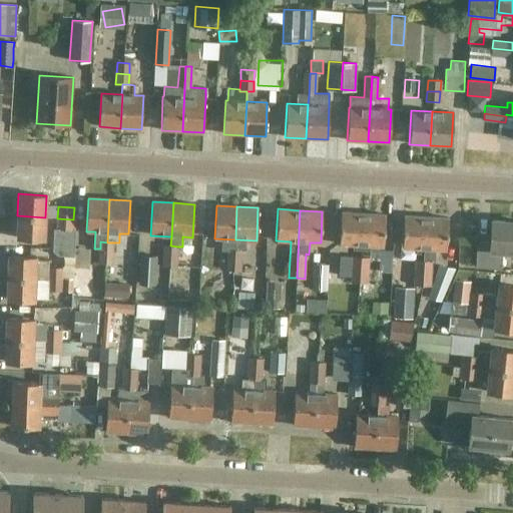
[(361,249),(363,213),(341,212),(339,243),(353,244),(353,248),(361,249)]
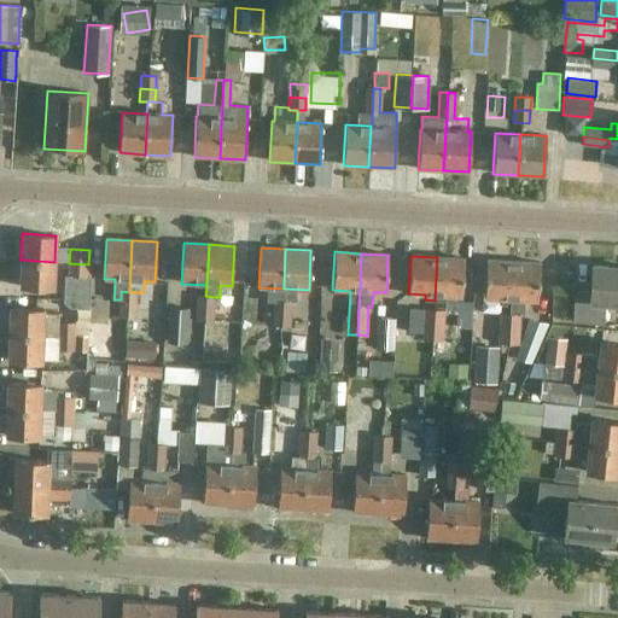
[(437,257),(435,301),(443,301),(443,296),(452,297),(461,297),(464,258),(437,257)]
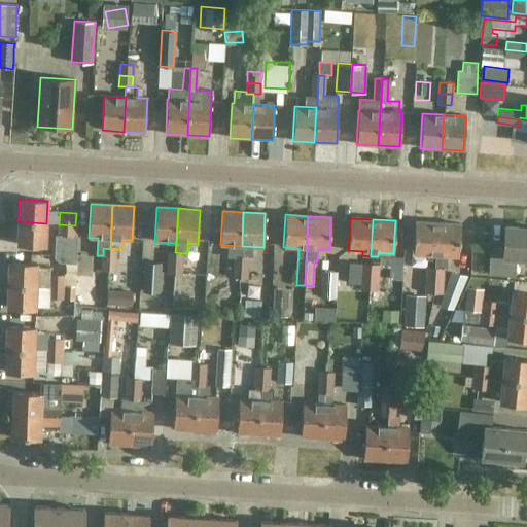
[(75,235),(75,225),(59,224),(59,223),(46,223),(18,221),(16,244),(45,246),(45,244),(55,245),(54,256),(59,261),(65,261),(68,262),(75,264),(77,235),(75,235)]
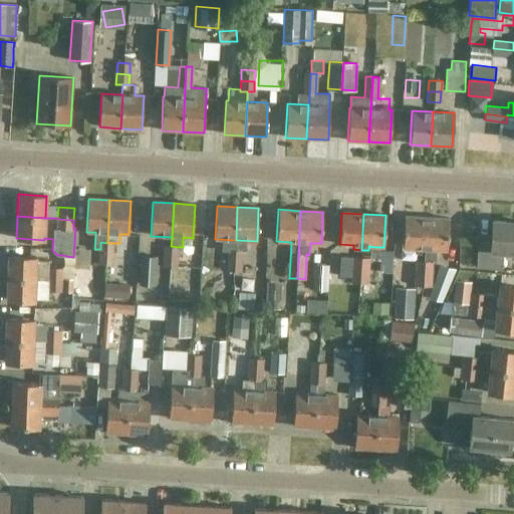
[(425,253),(427,218),(405,216),(403,248),(416,249),(416,253),(425,253)]
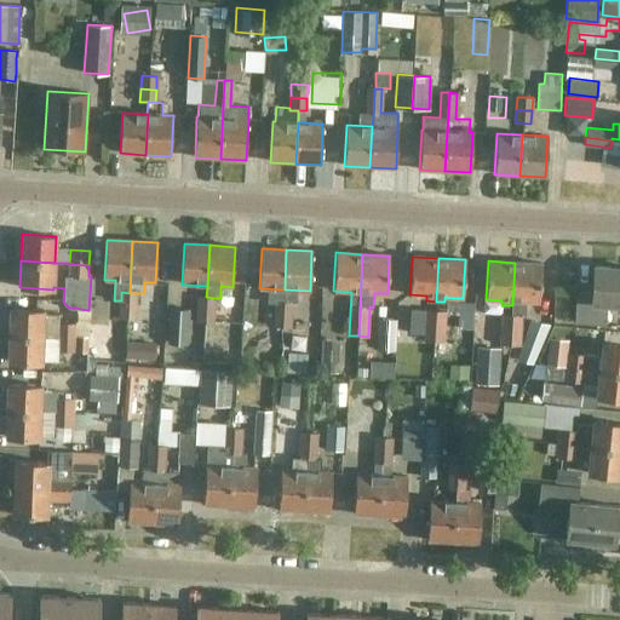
[(526,302),(529,302),(539,303),(541,264),(515,263),(512,305),(512,315),(511,315),(510,345),(520,345),(521,315),(524,315),(526,302)]
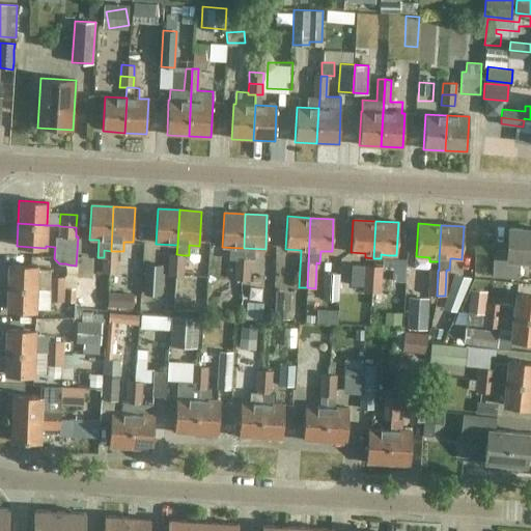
[(520,260),(530,260),(530,229),(510,228),(508,251),(494,250),(493,277),(519,278),(520,260)]
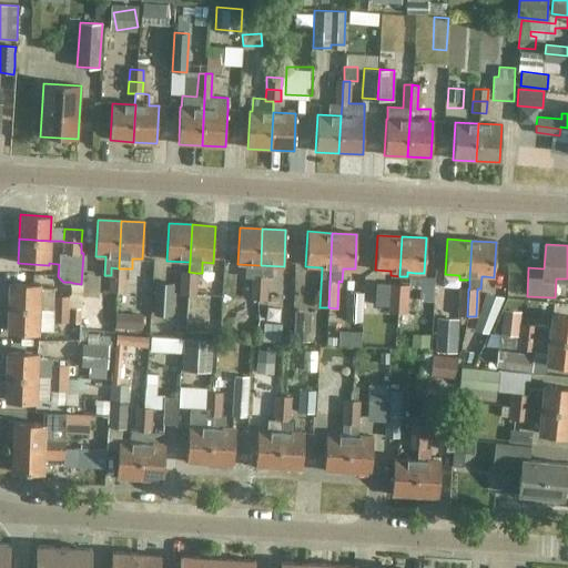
[(111,267),(111,275),(110,280),(124,281),(125,269),(119,269),(111,267)]
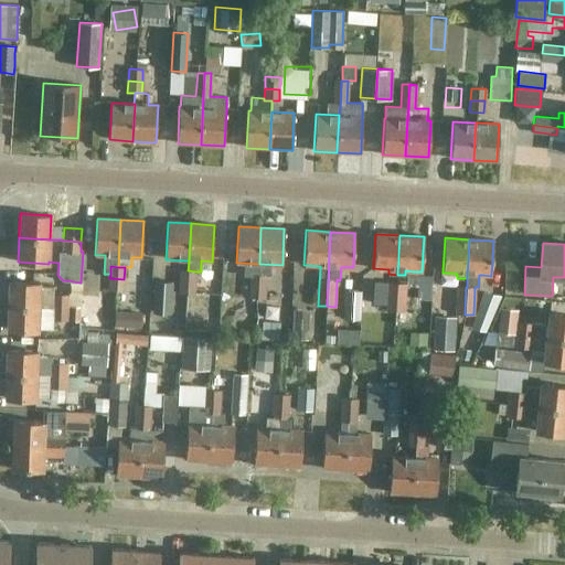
[(181,270),(180,283),(194,284),(195,272),(188,270),(181,270)]
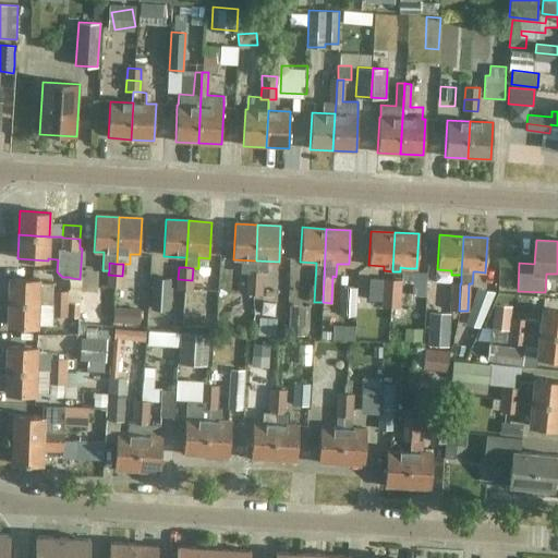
[(220,294),(232,294),(235,295),(237,271),(221,270),(220,294)]
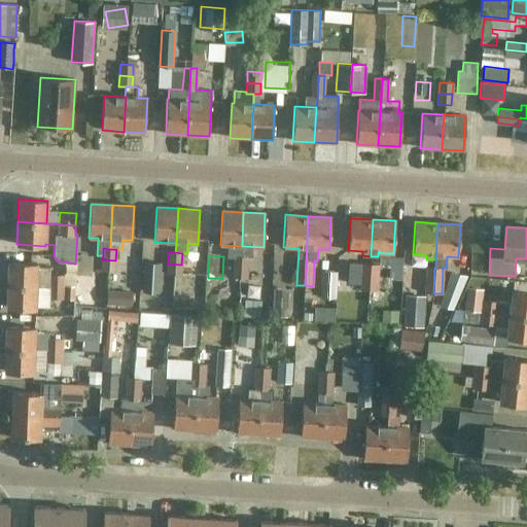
[(234,256),(234,268),(246,268),(247,256),(234,256)]
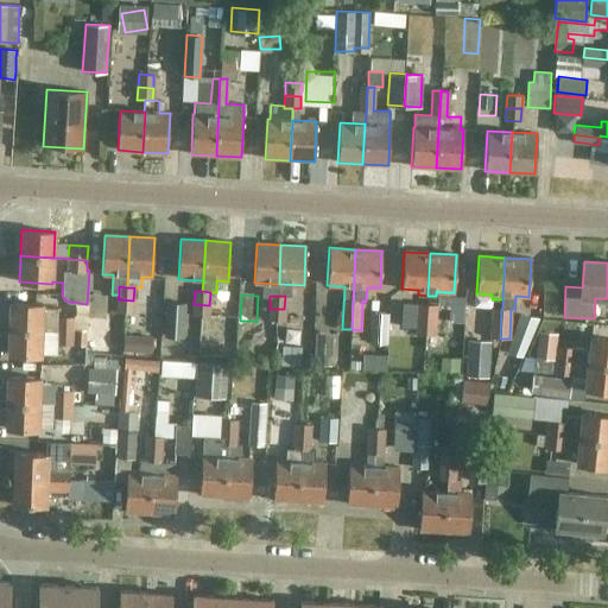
[(133,301),(118,299),(118,312),(133,314),(133,301)]
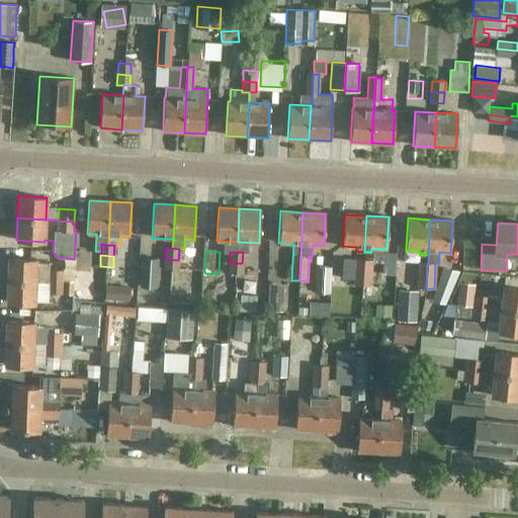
[(157,287),(159,258),(142,257),(140,286),(157,287)]
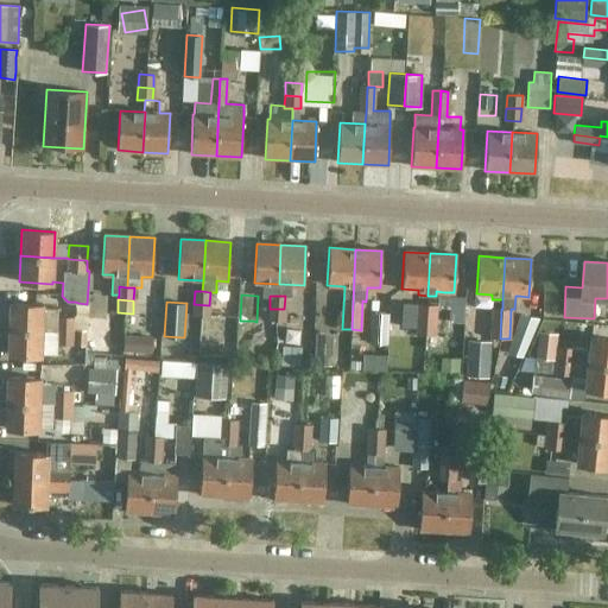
[(58,309),(43,308),(43,304),(10,303),(8,329),(57,331),(58,309)]
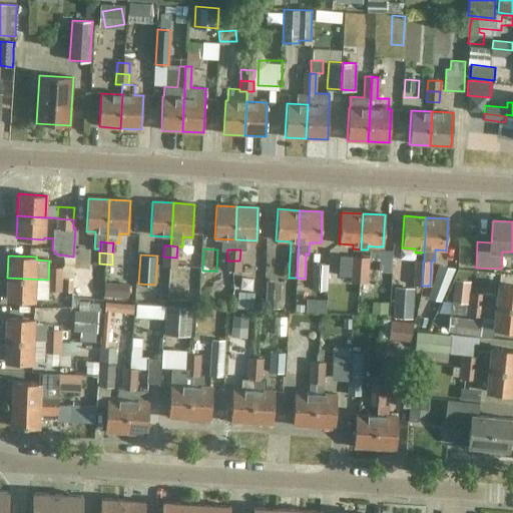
[(369,257),(352,255),(351,282),(367,283),(369,257)]
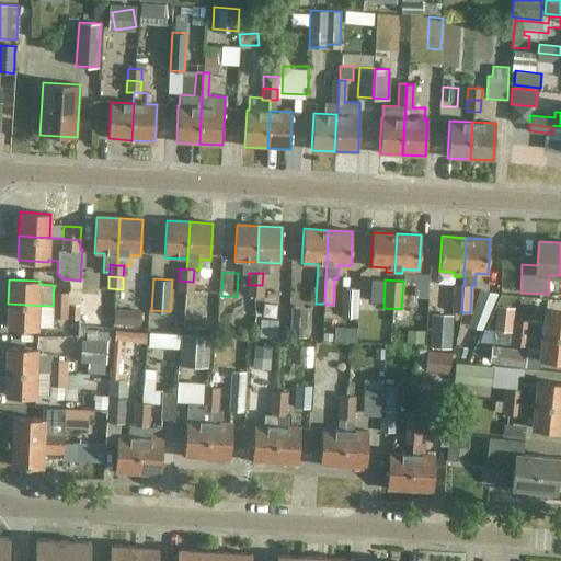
[(193,282),(179,281),(179,293),(193,293),(193,282)]
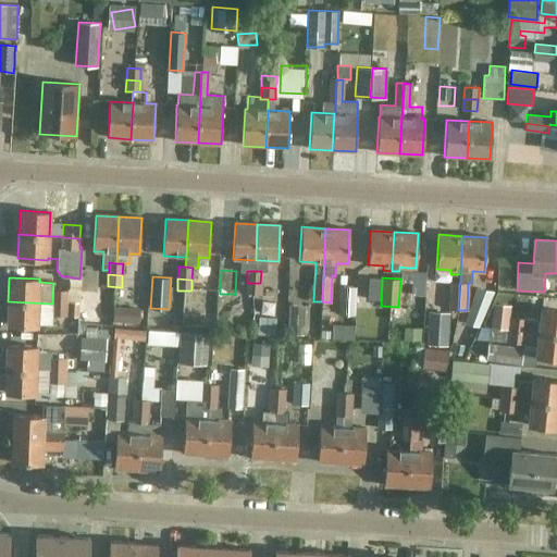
[(458,310),(459,283),(450,282),(449,309),(458,310)]
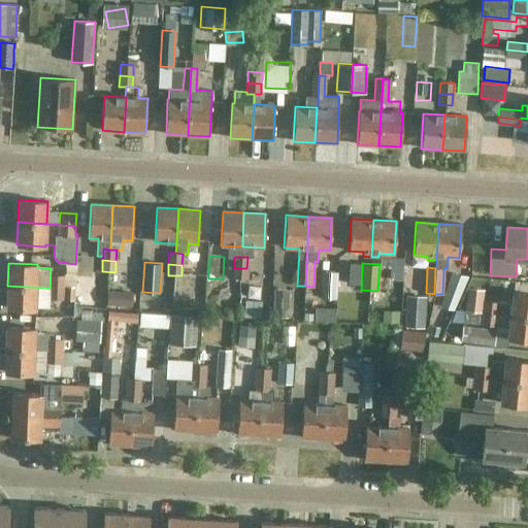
[(246,268),(234,268),(233,278),(246,279),(246,268)]
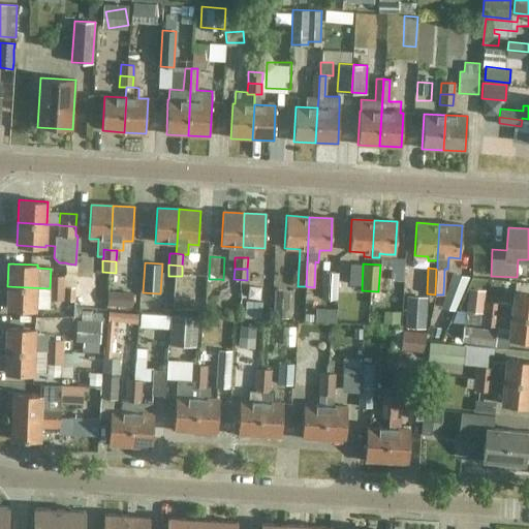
[(338,272),(322,272),(322,299),(338,299),(338,272)]
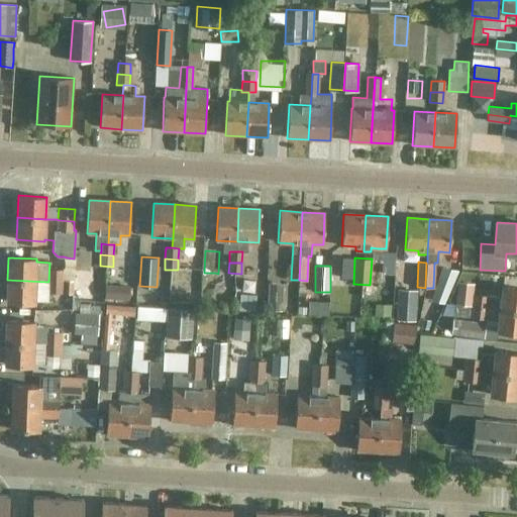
[(332,267),(331,291),(347,292),(348,268),(332,267)]
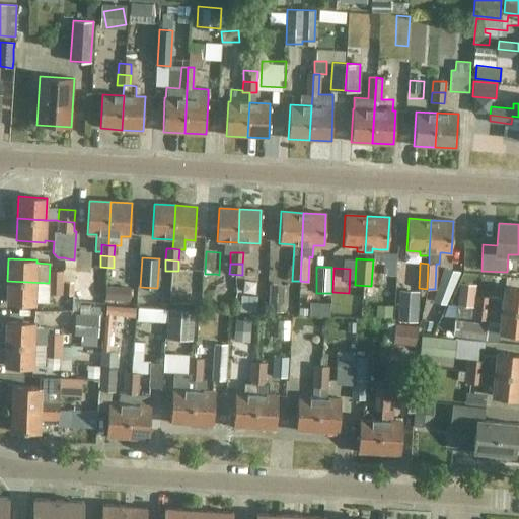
[(447,304),(461,272),(443,268),(433,299),(447,304)]
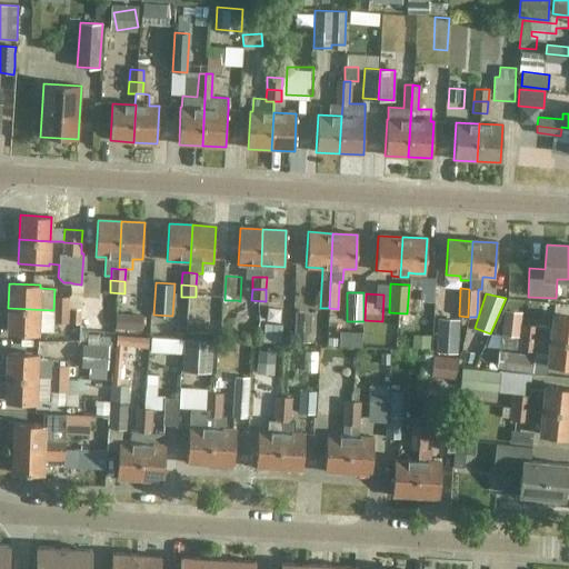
[(55,296),(55,308),(81,309),(81,297),(55,296)]
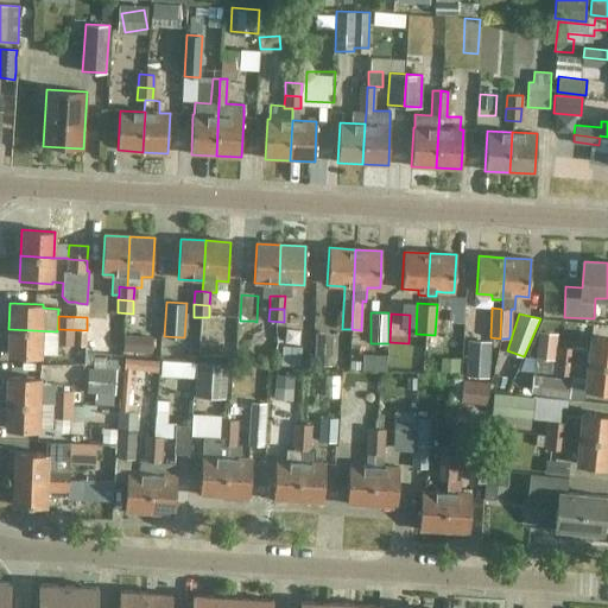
[(88,344),(105,346),(106,317),(89,316),(88,344)]
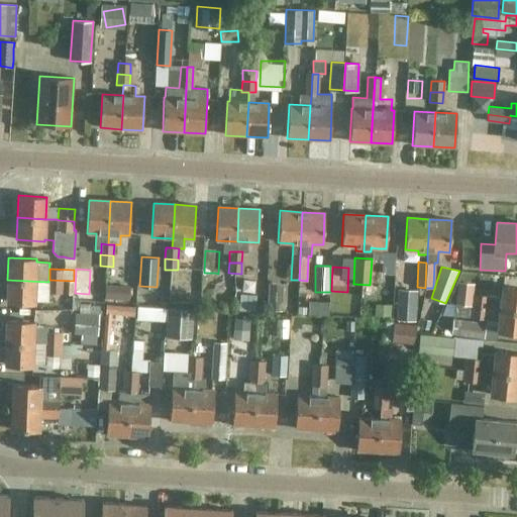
[(136,275),(108,273),(106,300),(135,301),(136,275)]
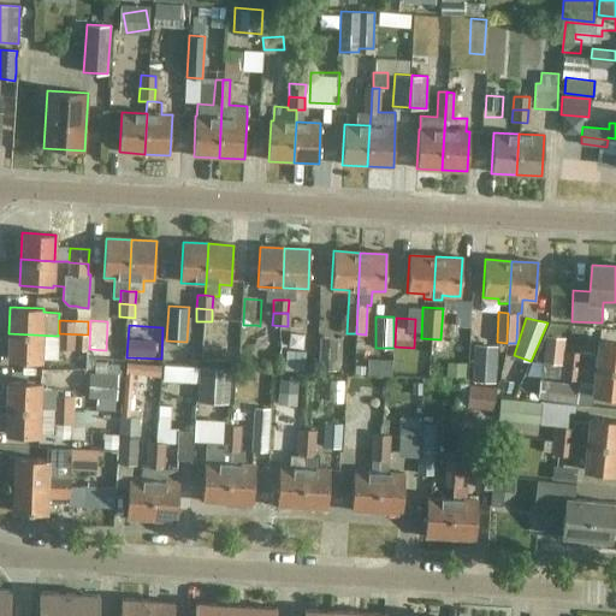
[(57,354),(58,336),(9,333),(7,360),(41,361),(41,354),(57,354)]
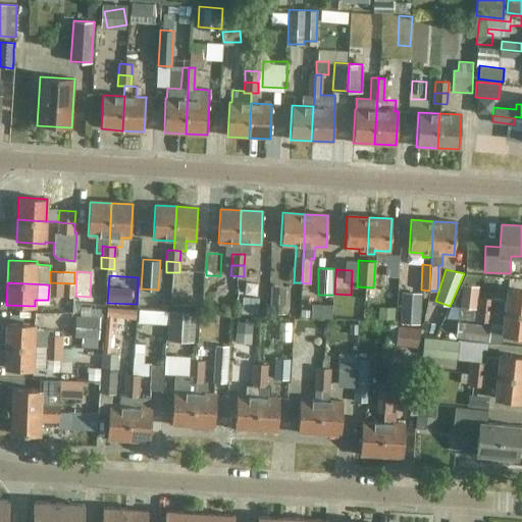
[(74,283),(50,282),(49,295),(73,296),(74,283)]
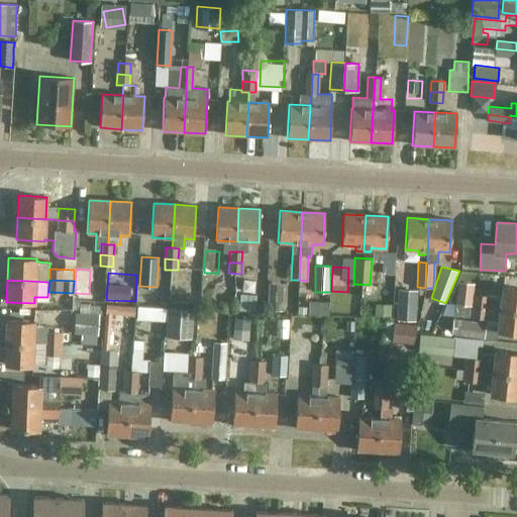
[(516,288),(502,287),(501,299),(473,296),(474,284),(457,282),(454,304),(472,306),(472,307),(499,310),(500,309),(516,310),(516,288)]
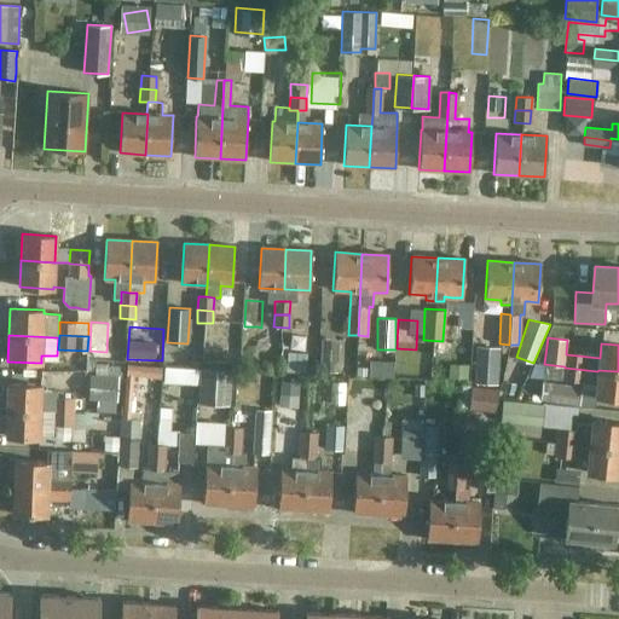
[(322,339),(319,371),(337,372),(340,340),(322,339)]
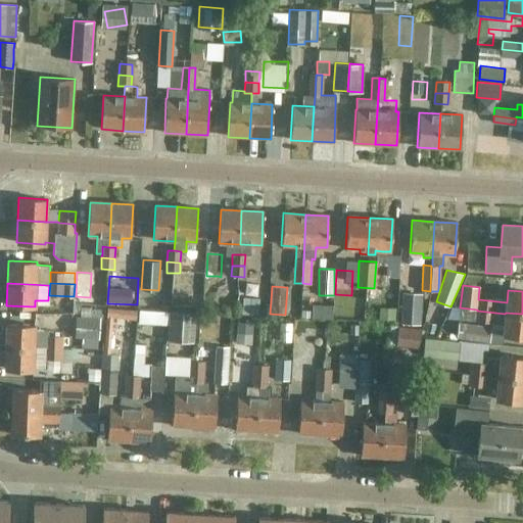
[(136,308),(106,306),(106,318),(136,319),(136,308)]
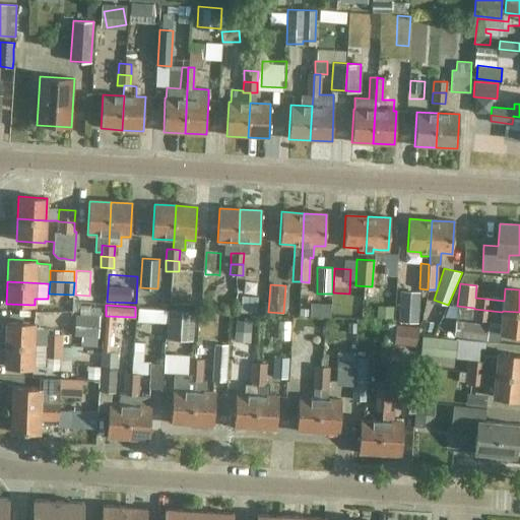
[(169,309),(167,337),(193,339),(195,311),(169,309)]
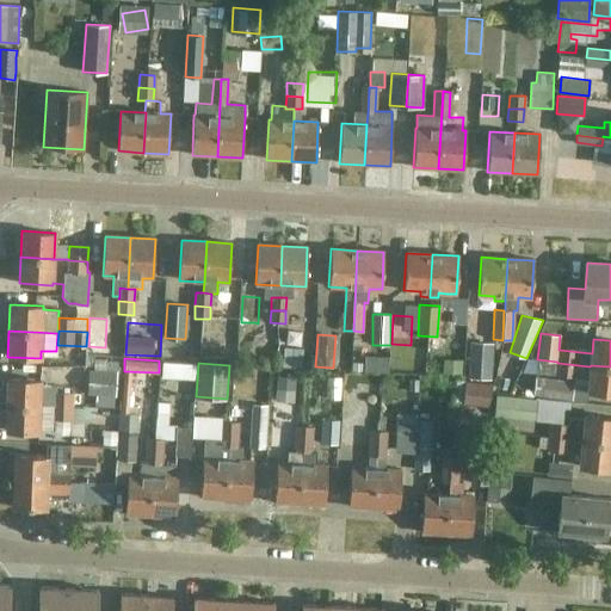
[(557,363),(555,376),(588,381),(587,392),(610,394),(610,366),(591,365),(590,366),(557,363)]
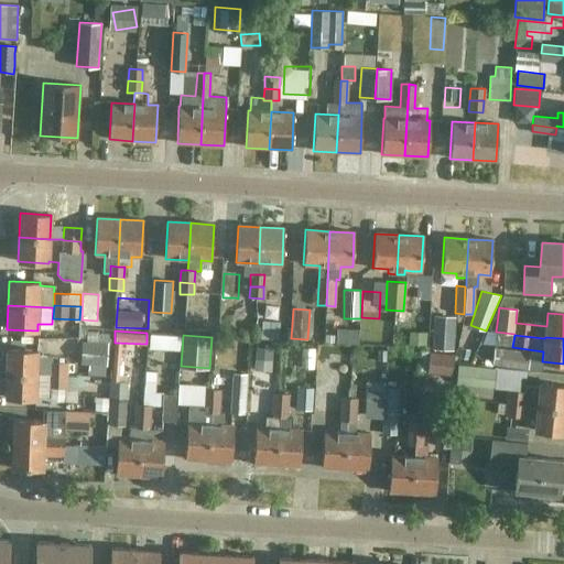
[(320,344),(318,360),(328,360),(328,344),(320,344)]
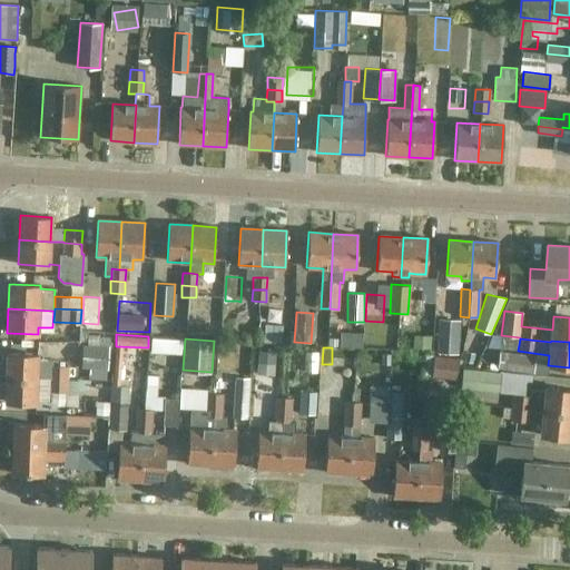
[(342,365),(357,365),(357,350),(342,350),(342,365)]
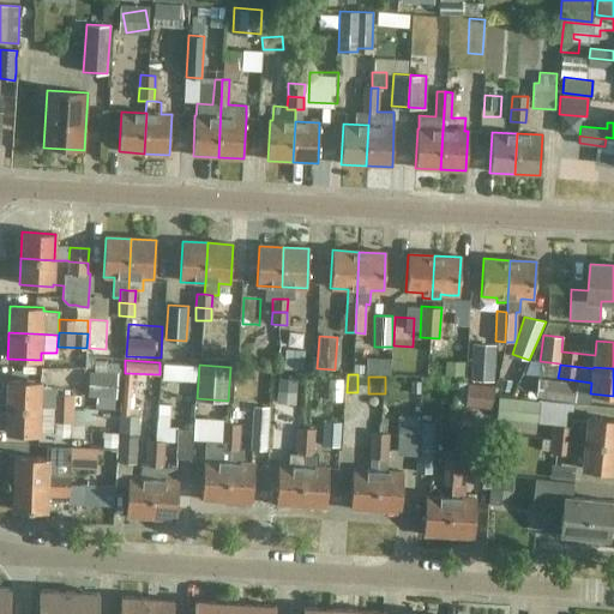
[(575,402),(577,385),(577,383),(537,378),(535,397),(575,402)]
